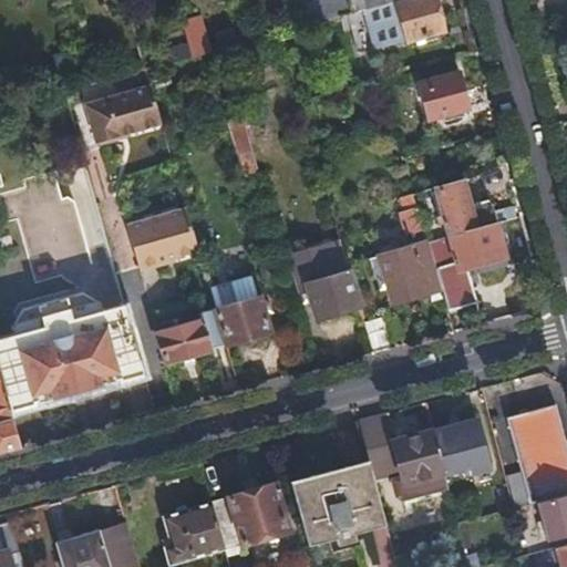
[(319,0),(303,4),(309,26),(359,12),(394,2),(401,0),(319,0)]
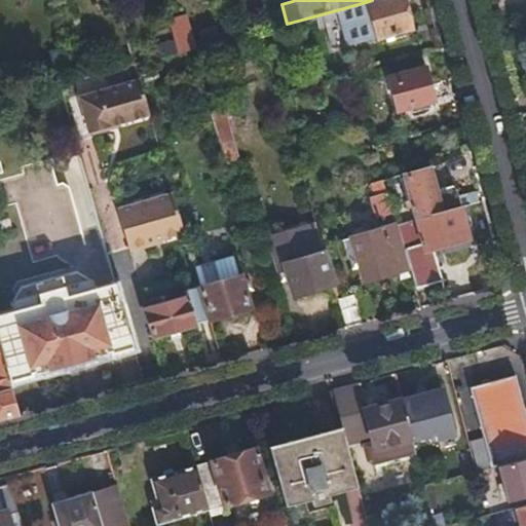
[(406,30),(398,0),(372,0),(366,2),(333,11),(343,47),(406,30)]
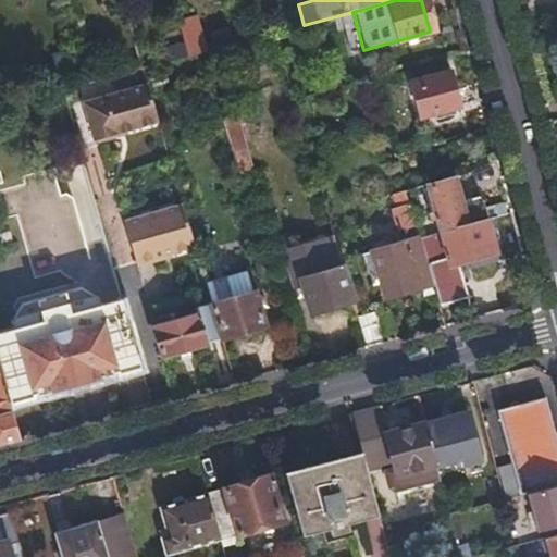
[(203,37),(185,42),(189,57),(202,52),(208,51),(203,37)]
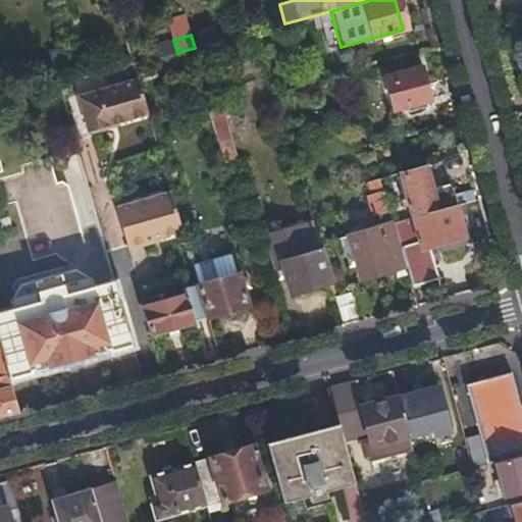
[(383,81),(393,113),(429,103),(419,68),(383,81)]
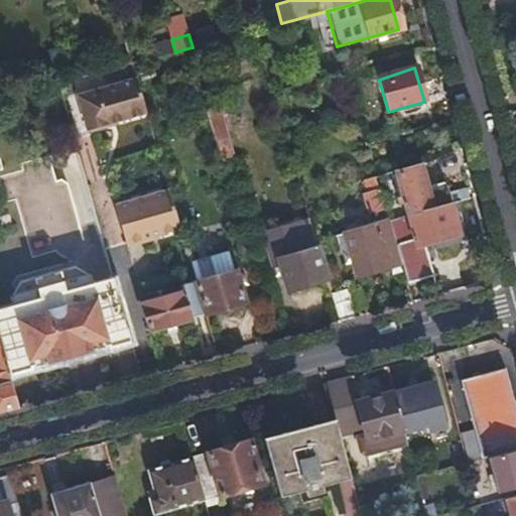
[(61,95),(72,130),(147,111),(137,76),(61,95)]
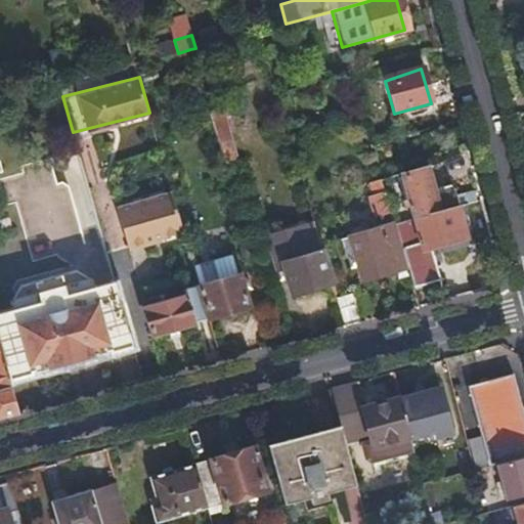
[(211,116),(225,165),(238,162),(224,113),(211,116)]
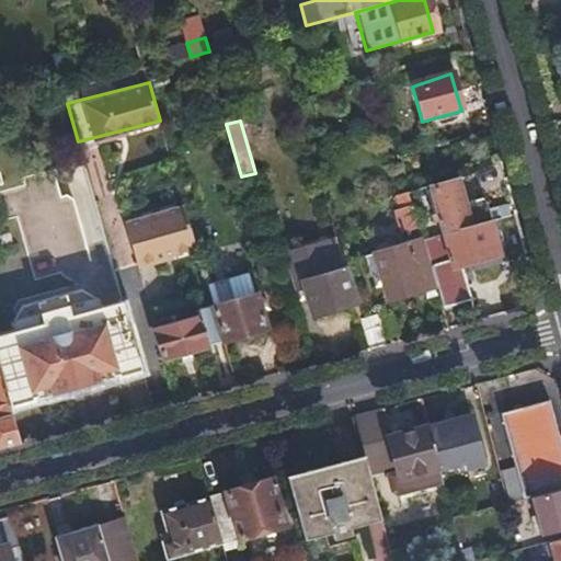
[(444,236),(488,222),(484,207),(465,213),(456,180),(435,186),(432,187),(437,213),(430,216),(433,225),(439,222),(444,236)]
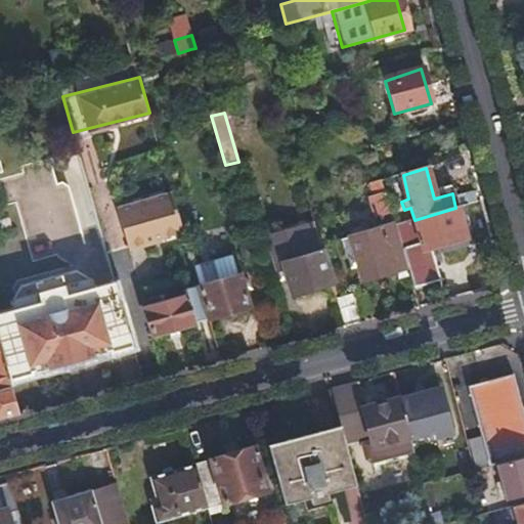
[(389,211),(381,181),(369,184),(374,197),(369,198),(375,218),(390,214),(389,211)]
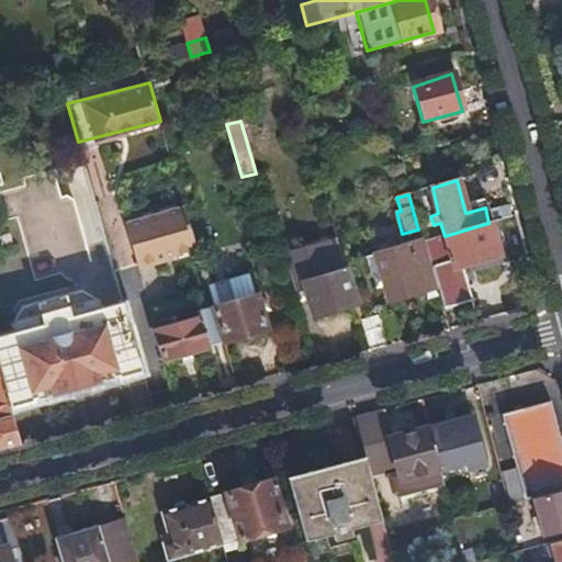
[(137,266),(197,250),(184,208),(125,225),(137,266)]
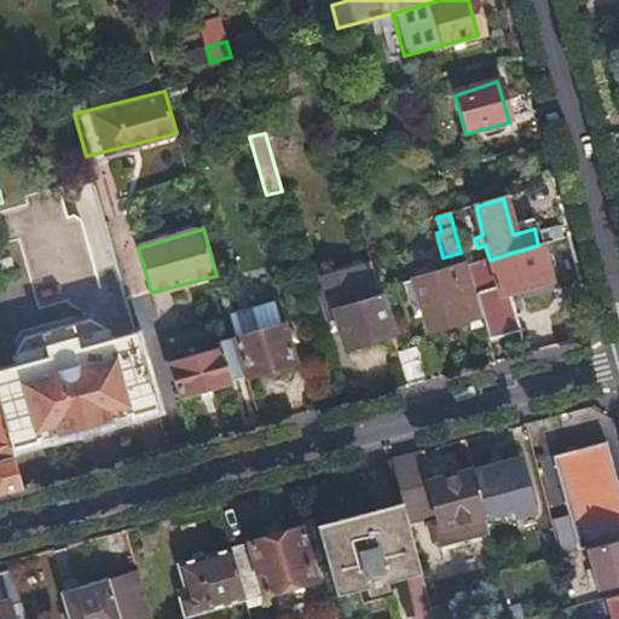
[(547,283),(538,246),(490,260),(499,295),(507,294),(547,283)]
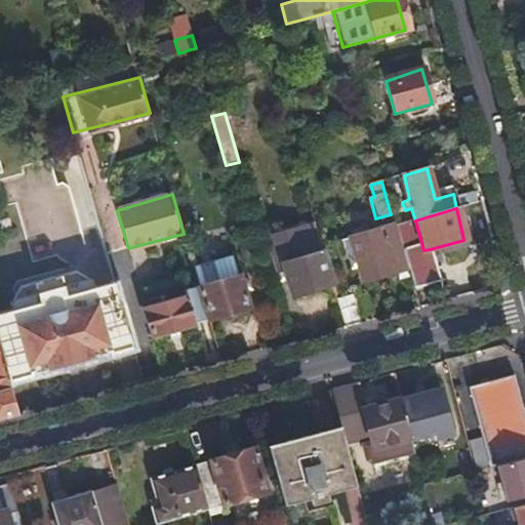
[(423,250),(415,220),(394,227),(403,255),(423,250)]
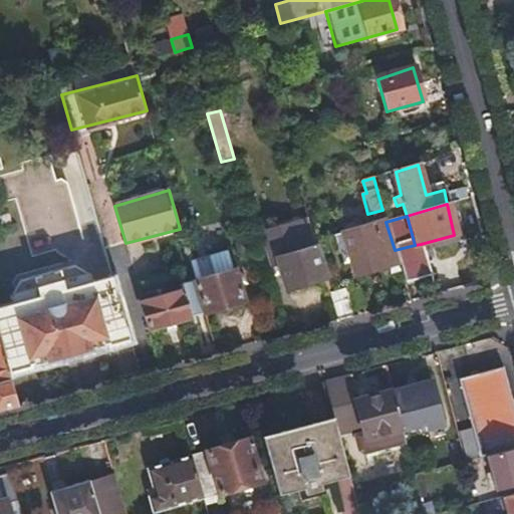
[(288,288),(325,278),(308,218),(264,230),(274,265),(281,263),(288,288)]
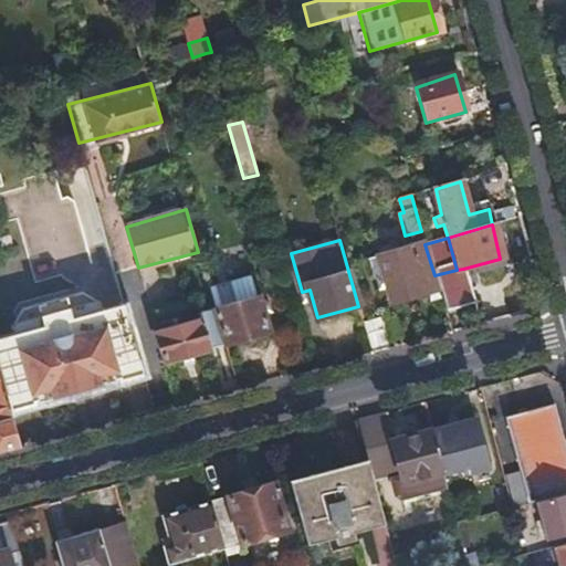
[(435,275),(425,244),(425,242),(377,257),(392,306),(440,292),(435,275)]
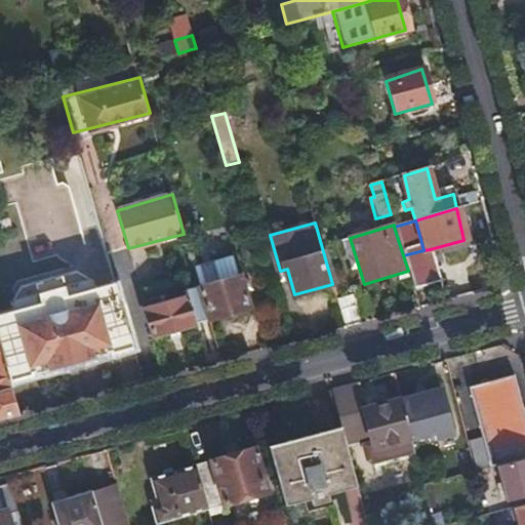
[(466,248),(463,240),(430,249),(432,257),(466,248)]
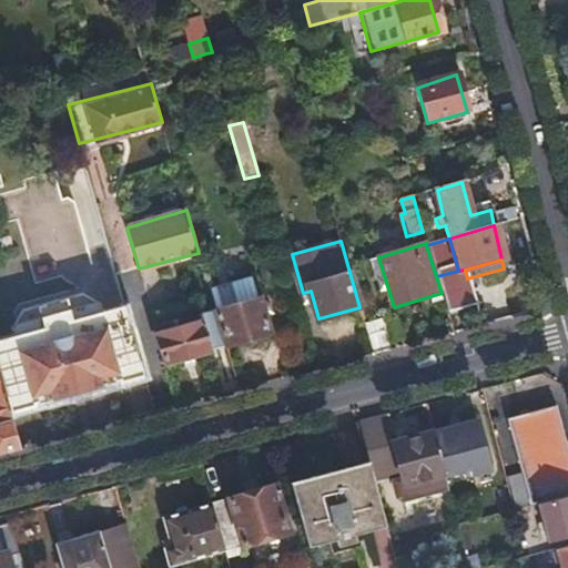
[(448,315),(475,307),(467,279),(465,270),(458,271),(436,276),(442,293),(448,315)]
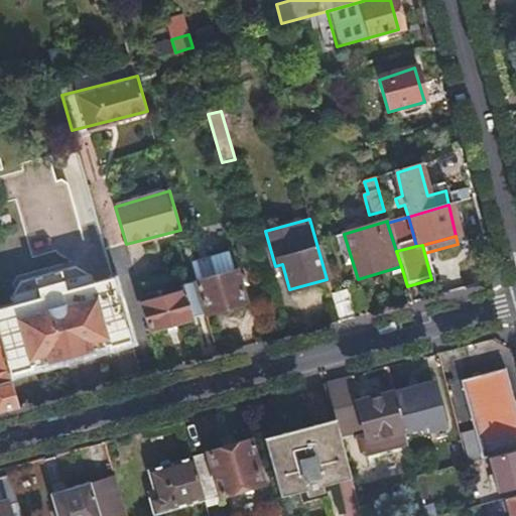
[(196,282),(206,315),(249,304),(234,249),(189,260),(190,266),(194,275),(196,282)]
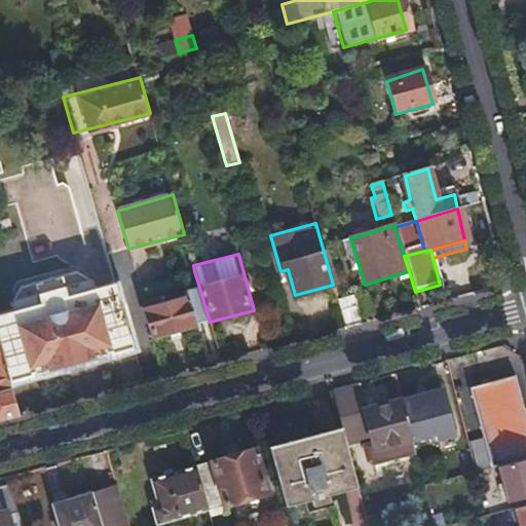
[(0,311),(0,347),(9,381),(134,346),(115,282),(82,291),(79,289),(84,275),(74,266),(20,282),(12,295),(24,298),(24,305),(0,311)]
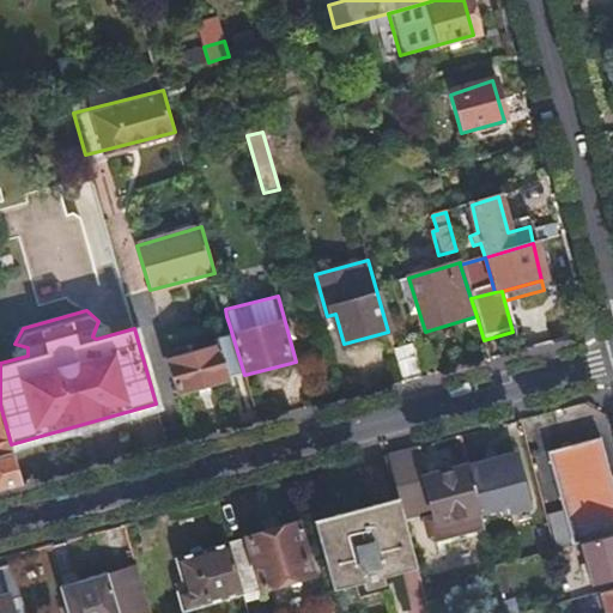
[(178,392),(244,375),(232,335),(205,341),(206,347),(168,358),(176,386),(178,392)]
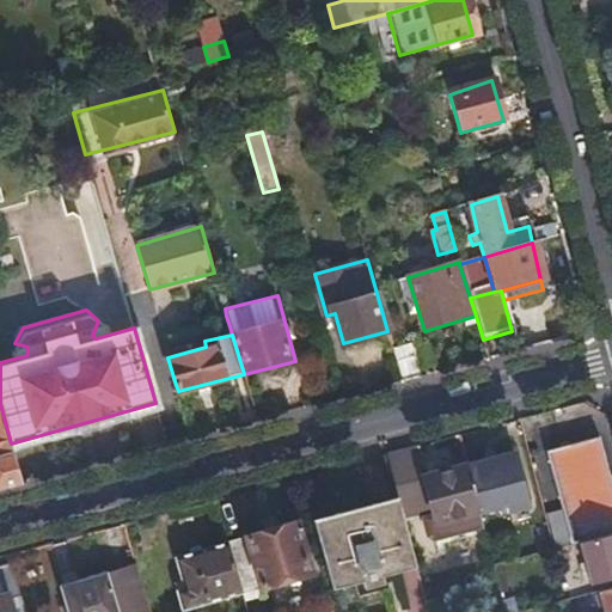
[(416,380),(421,379),(412,343),(393,349),(403,384),(416,380)]
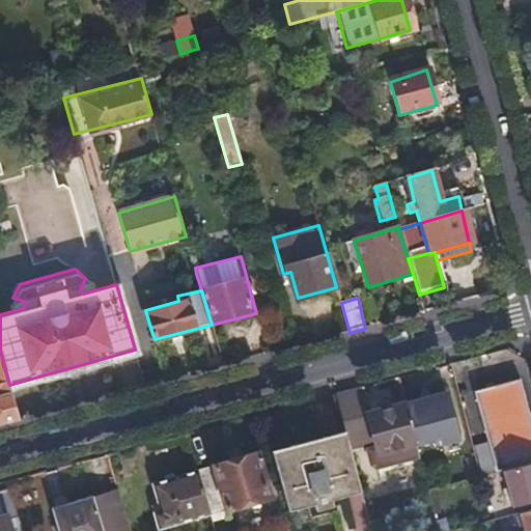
[(0,423),(19,419),(9,385),(0,351),(0,423)]
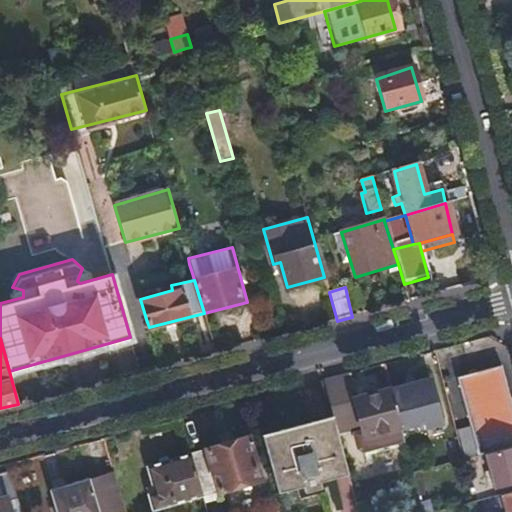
[(474,432),(459,435),(460,438),(465,460),(485,454),(511,445),(511,396),(503,364),(459,377),(474,432)]
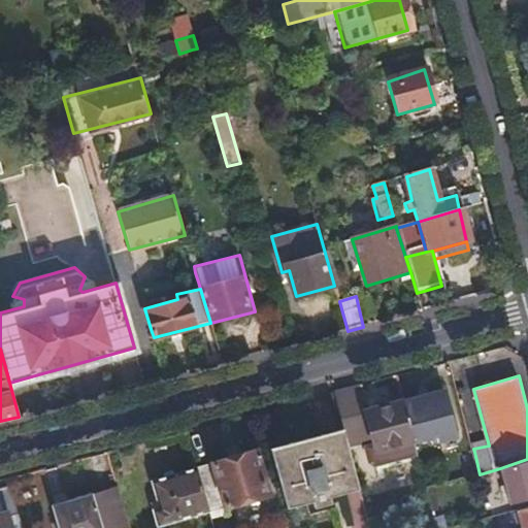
[(360,385),(335,392),(345,430),(349,444),(363,441),(373,439),(366,410),(360,385)]
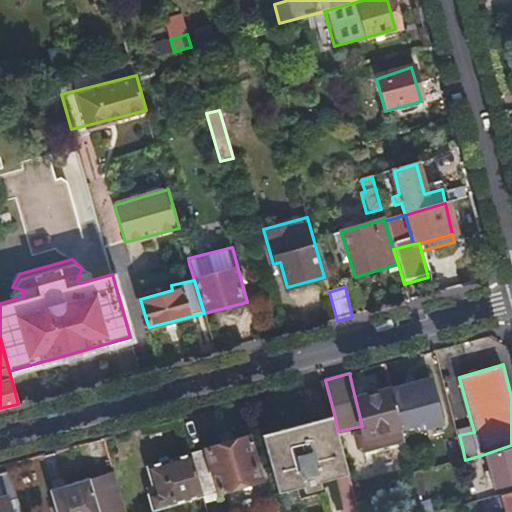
[(431,378),(393,388),(402,426),(425,420),(427,427),(443,422),(431,378)]
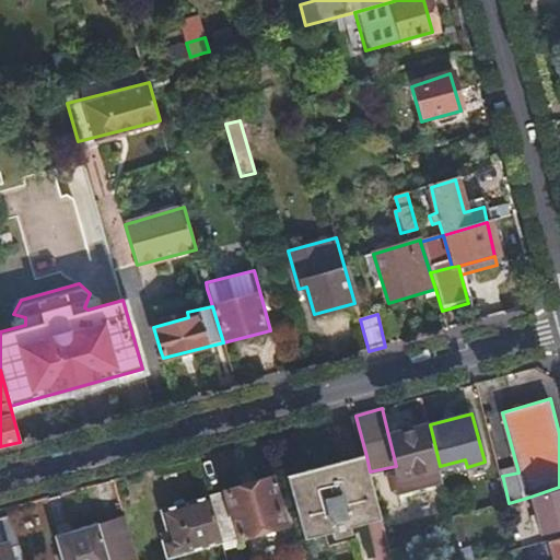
[(430,424),(388,435),(396,466),(385,468),(389,488),(396,483),(441,474),(440,466),(430,424)]
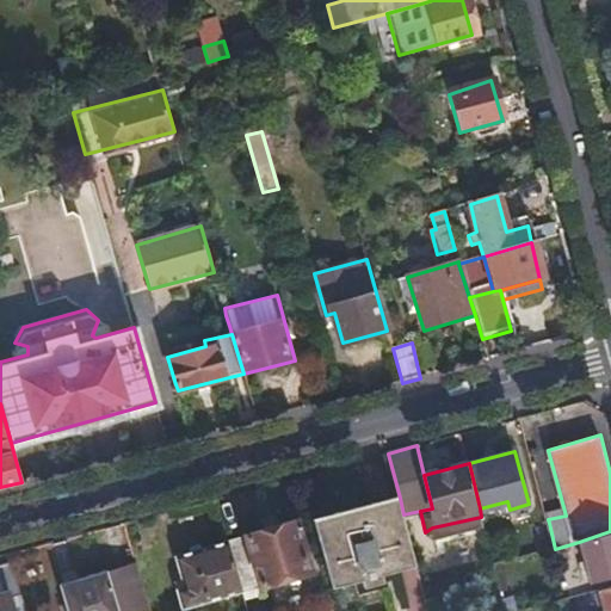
[(400,498),(310,519),(329,588),(360,581),(364,590),(386,584),(383,574),(417,567),(400,498)]
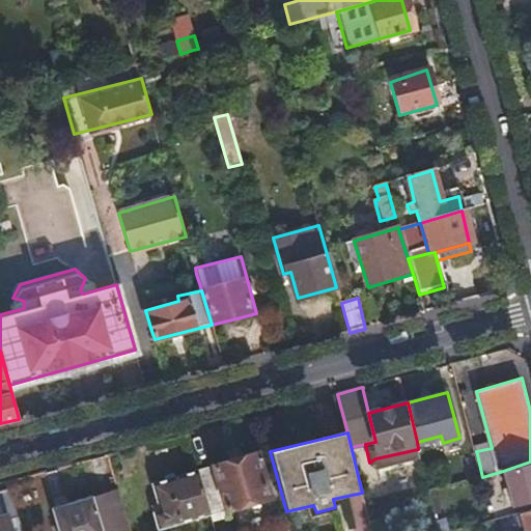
[(255,453),(193,470),(206,515),(223,510),(250,503),(251,507),(257,504),(256,501),(268,498),(255,453)]
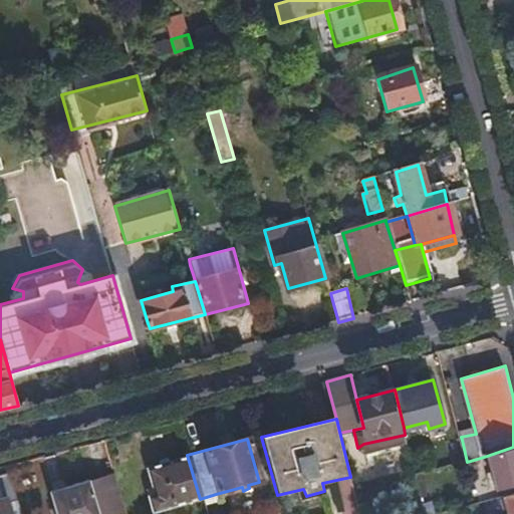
[(467,462),(462,440),(447,444),(453,466),(467,462)]
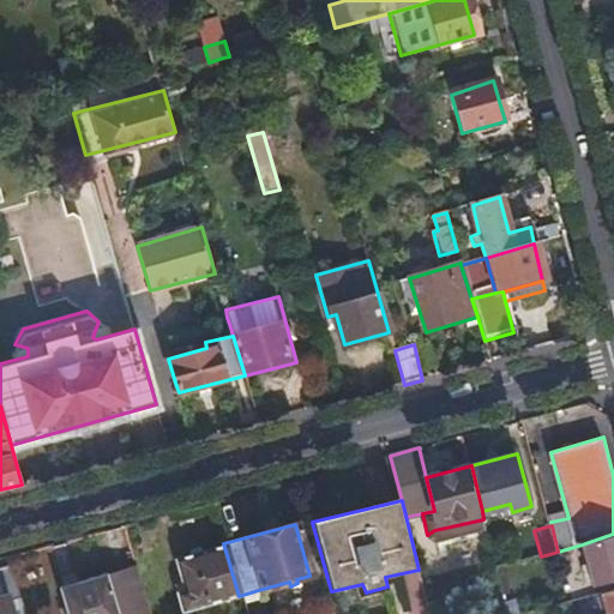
[(613,578),(613,534),(582,545),(591,584),(613,578)]
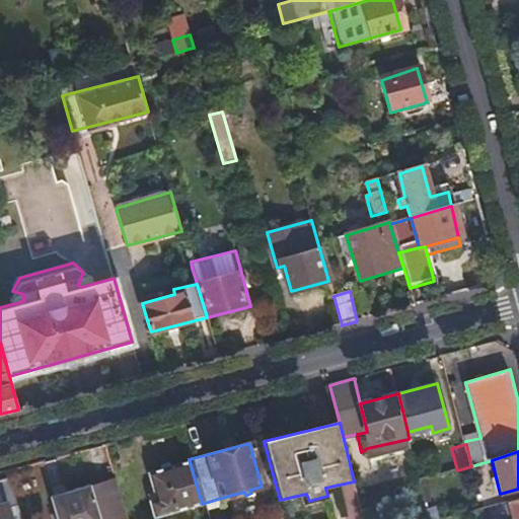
[(202,504),(189,459),(146,471),(151,492),(153,498),(147,500),(146,500),(151,518),(202,504)]
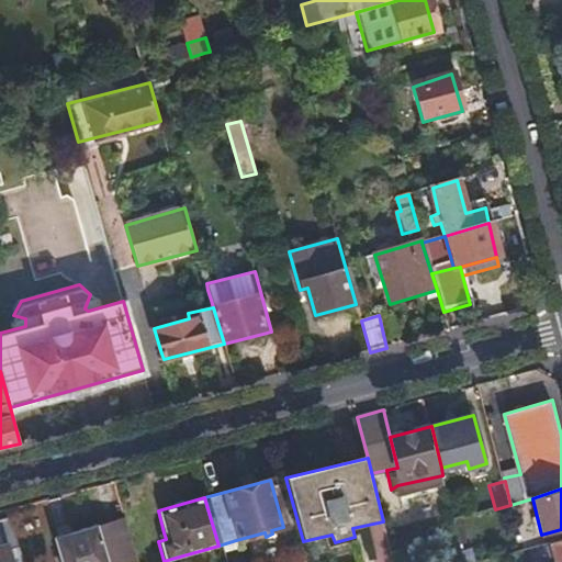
[(135,561),(122,516),(53,537),(60,561),(135,561)]
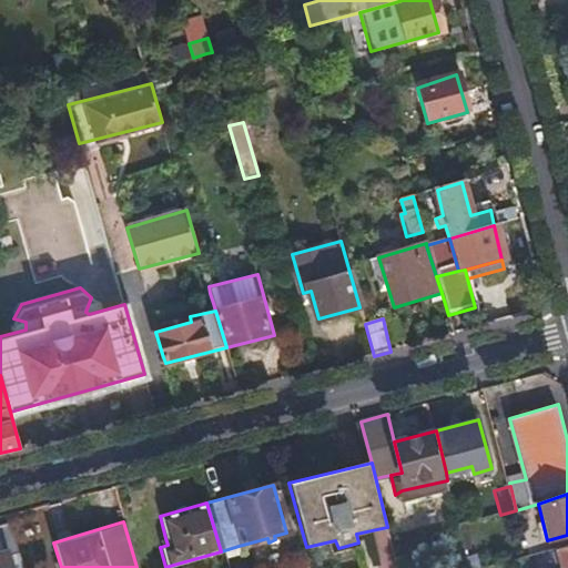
[(0,567),(20,567),(7,524),(0,525),(0,547),(3,555),(0,555),(0,567)]
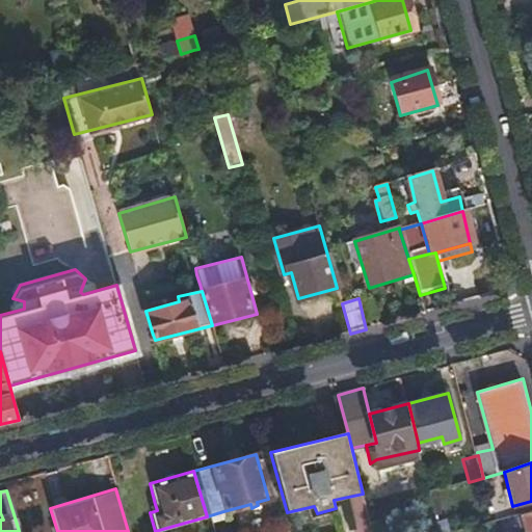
[(434,491),(429,493),(434,510),(440,508),(434,491)]
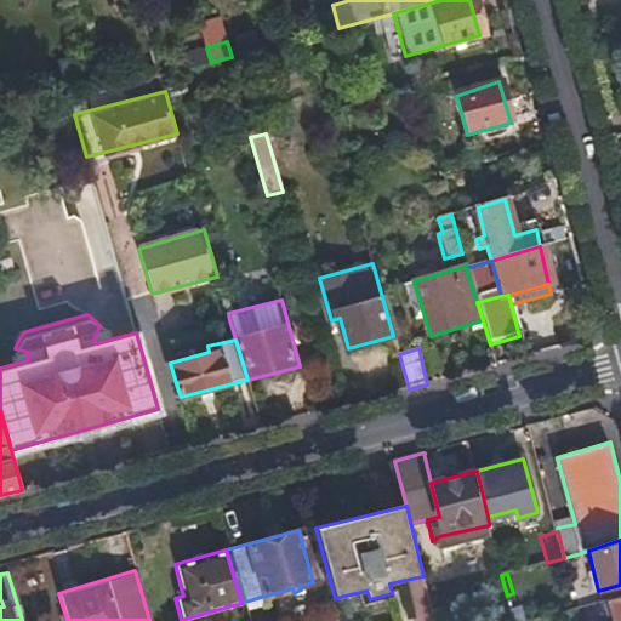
[(620,620),(620,597),(609,600),(614,620),(620,620)]
